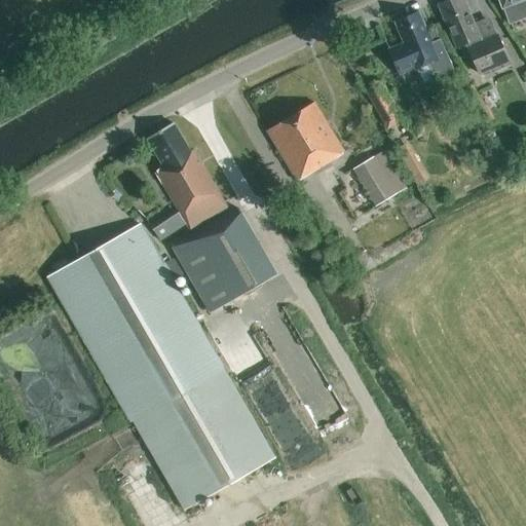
[(475,25),(463,0),(451,0),(438,6),(456,48),(466,44),(479,75),(492,69),(494,73),(510,66),(489,17),(475,25)]
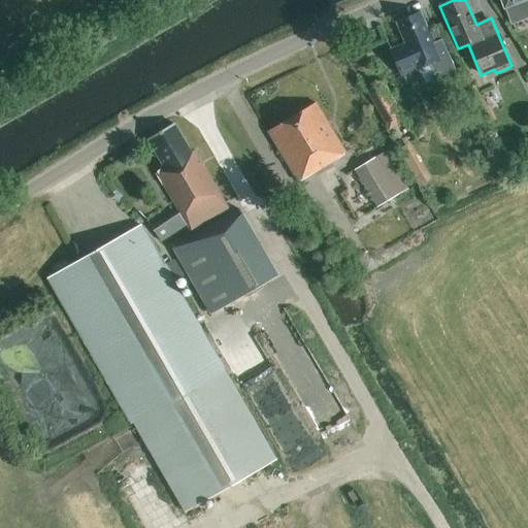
[(527,0),(500,0),(504,8),(505,8),(512,24),(527,17),(527,0)]
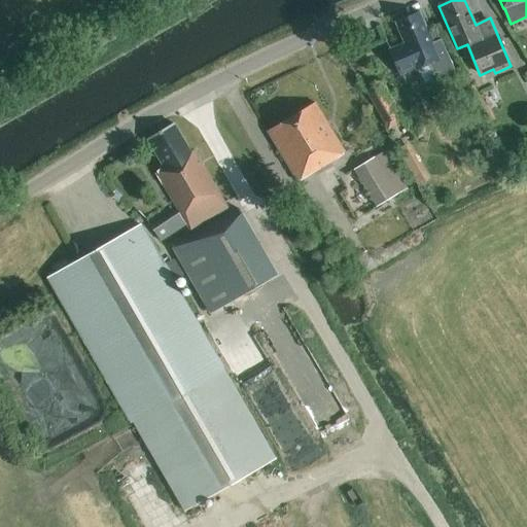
[(433,46),(419,13),(396,23),(405,44),(390,50),(400,75),(415,68),(416,70),(429,64),(440,86),(458,78),(443,42),(433,46)]
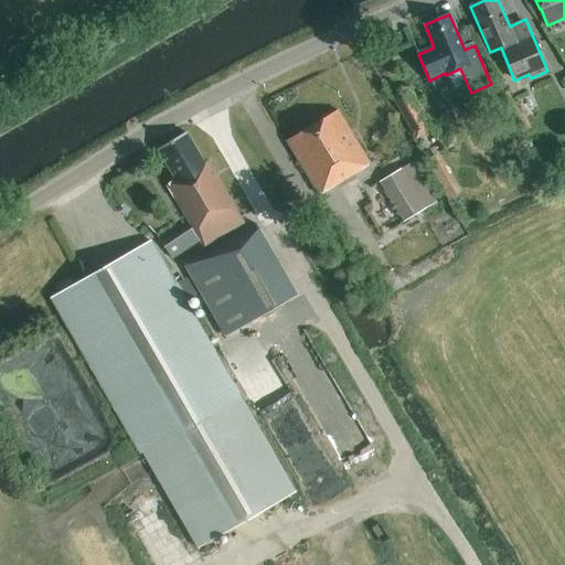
[(420,114),(412,96),(394,105),(412,138),(432,128),(424,112),(420,114)]
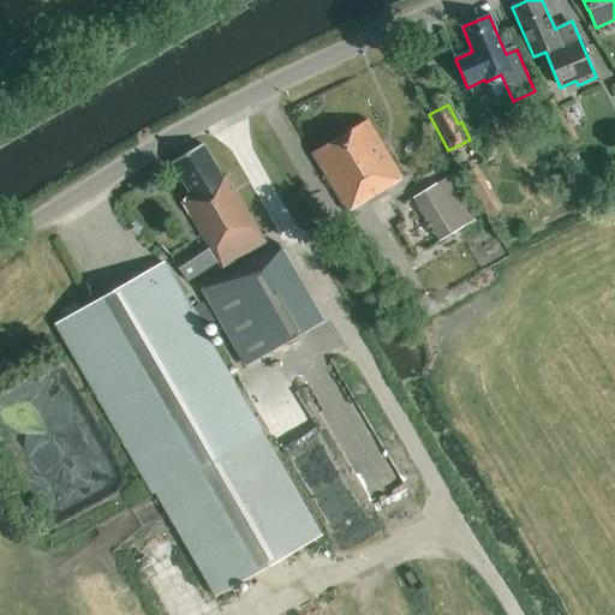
[(347,213),(404,179),(368,121),(312,155),(347,213)]
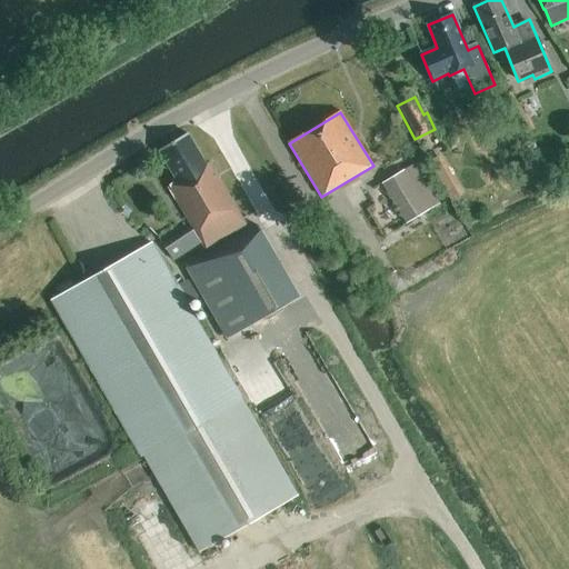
[(207,165),(187,133),(159,150),(178,182),(169,188),(175,197),(207,249),(248,223),(217,175),(218,175),(210,162),(207,165)]
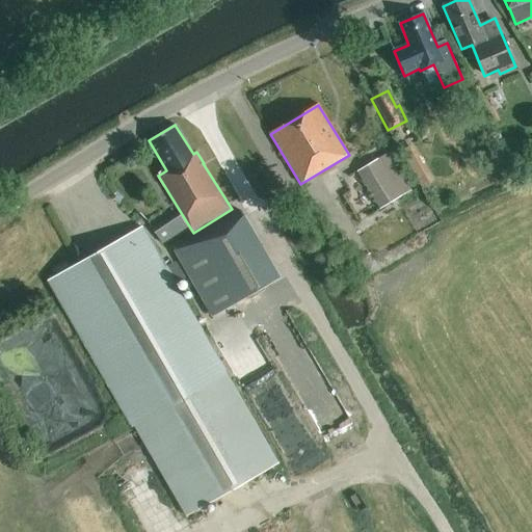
[(380,208),(410,191),(388,153),(357,170),(380,208)]
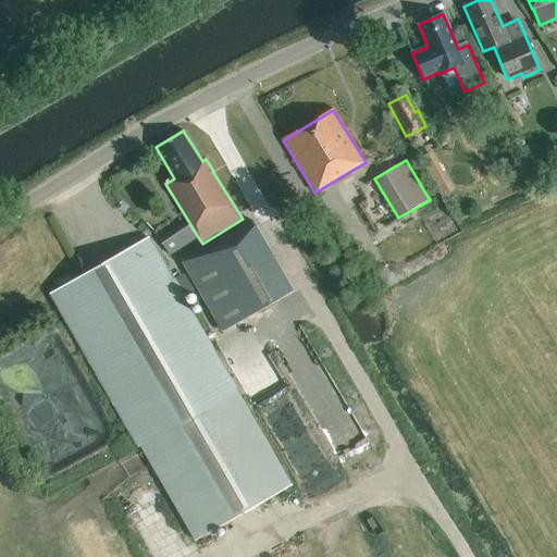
[(254,222),(183,263),(223,333),(295,292),(254,222)]
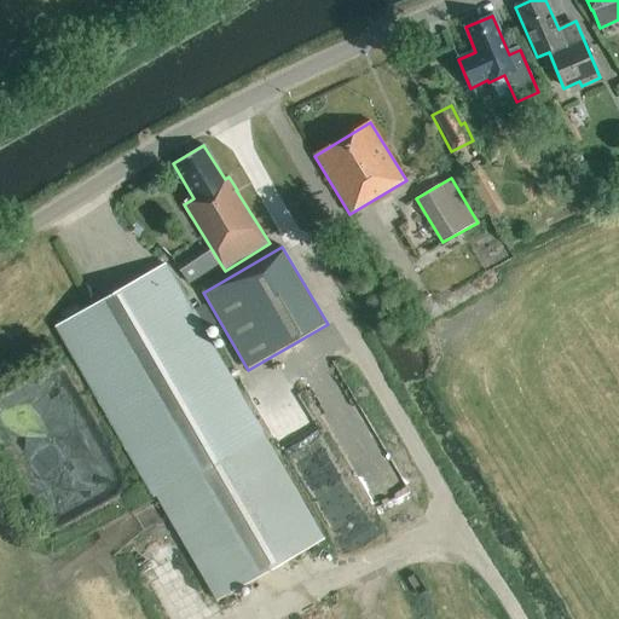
[(215,600),(323,539),(166,265),(58,325),(215,600)]
